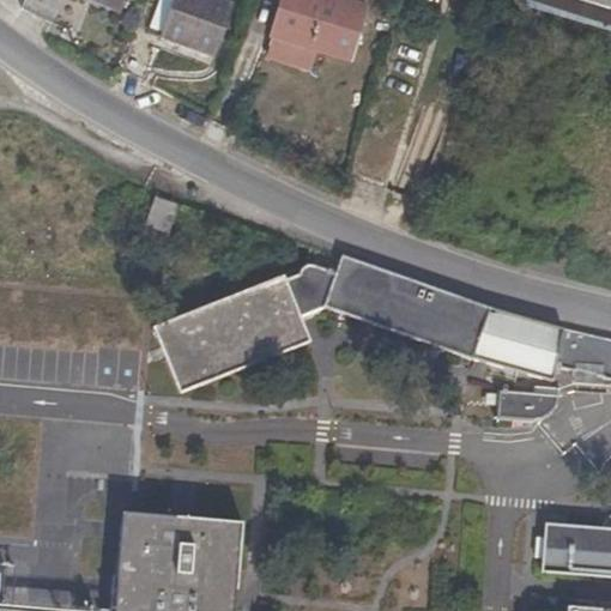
[(24,0),(22,6),(52,20),(61,0),(106,0),(122,7),(125,0),(24,0)]
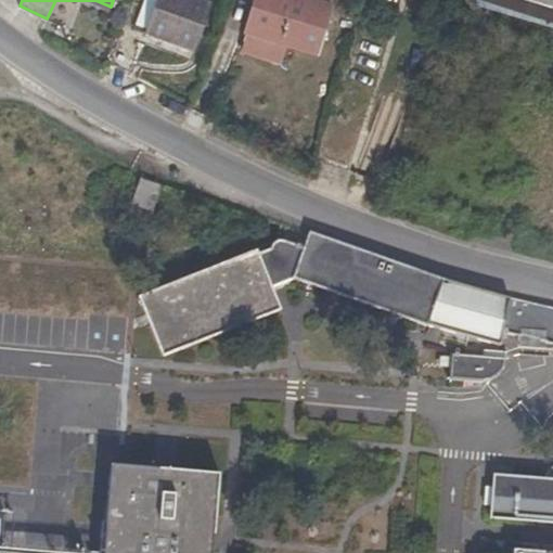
[(207,0),(210,1),(210,0),(144,0),(134,26),(149,31),(159,0),(207,0)]
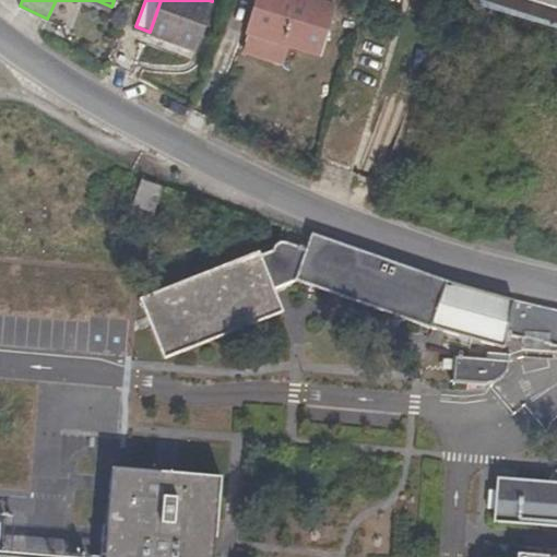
[(161,0),(150,32),(194,49),(212,1),(209,0),(161,0)]
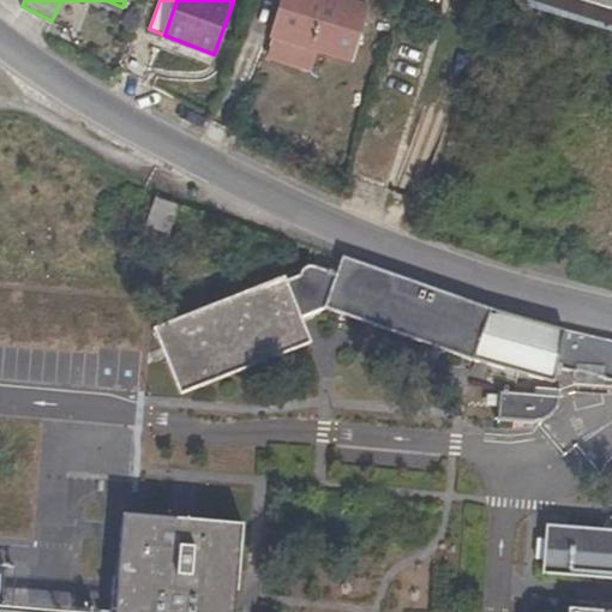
[(281,0),(276,19),(281,21),(270,58),(310,70),(317,49),(352,60),(367,5),(352,0),(281,0)]
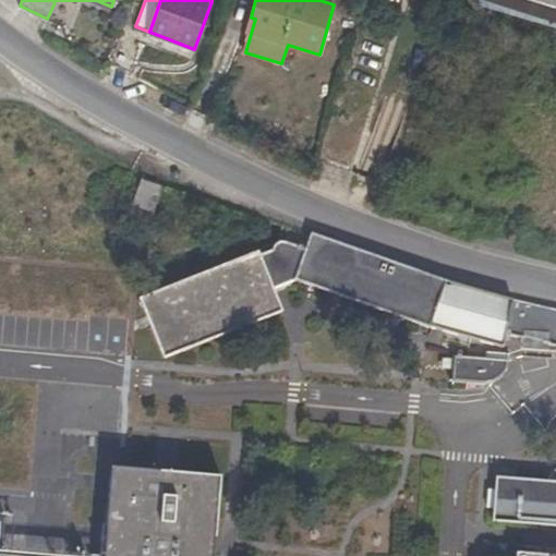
[(487,0),(555,21),(555,0),(487,0)]
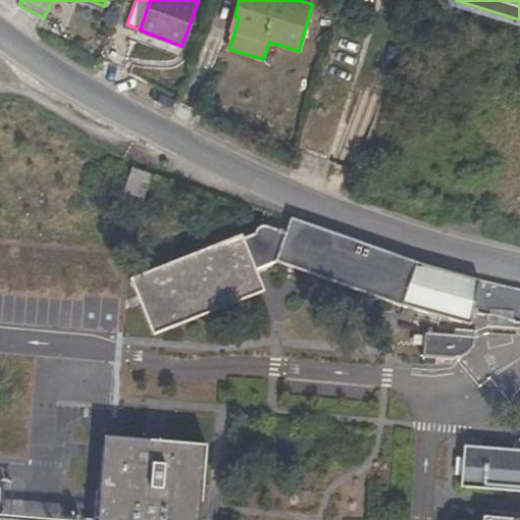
[(124,70),(136,39),(140,30),(126,24),(115,20),(99,58),(124,70)]
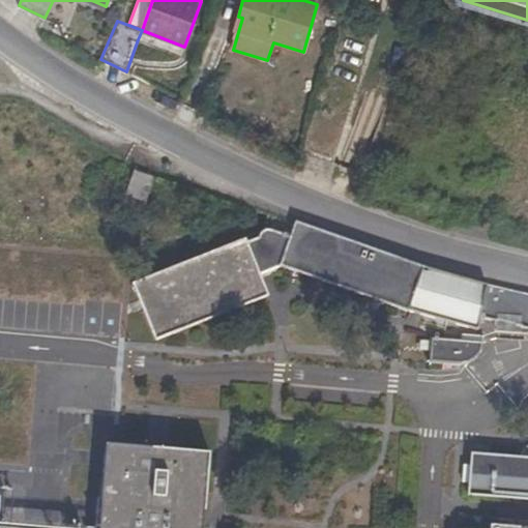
[(184,47),(142,30),(138,39),(181,56),(184,47)]
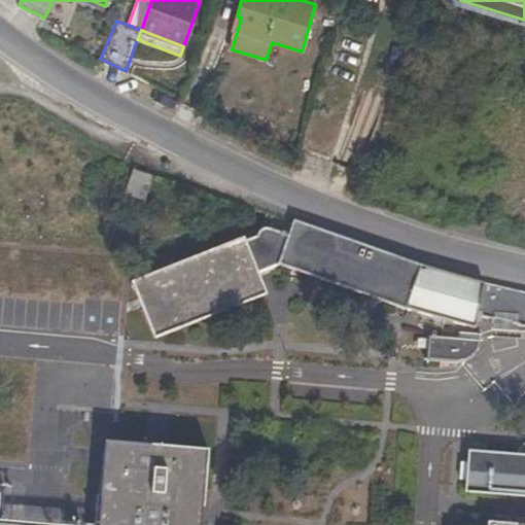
[(153,175),(134,168),(126,193),(145,200),(153,175)]
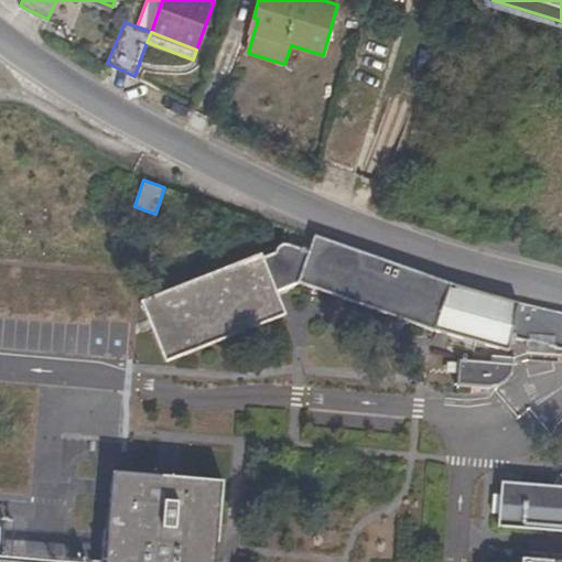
[(261,251),(141,299),(165,361),(287,313),(278,290),(298,282),(439,331),(510,349),(512,337),(530,342),(531,335),(552,337),(552,346),(561,348),(561,311),(520,302),(451,281),(314,235),(309,249),(289,242),(287,242),(284,242),(281,244),(279,246),(278,249),(277,251),(263,257),(261,251)]
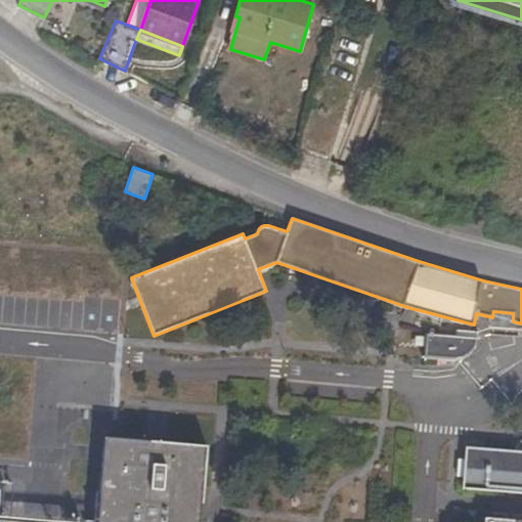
[(425,346),(425,357),(457,358),(462,357),(465,356),(469,354),(472,351),(474,348),(476,344),(477,340),(477,336),(400,331),(399,344),(425,346)]
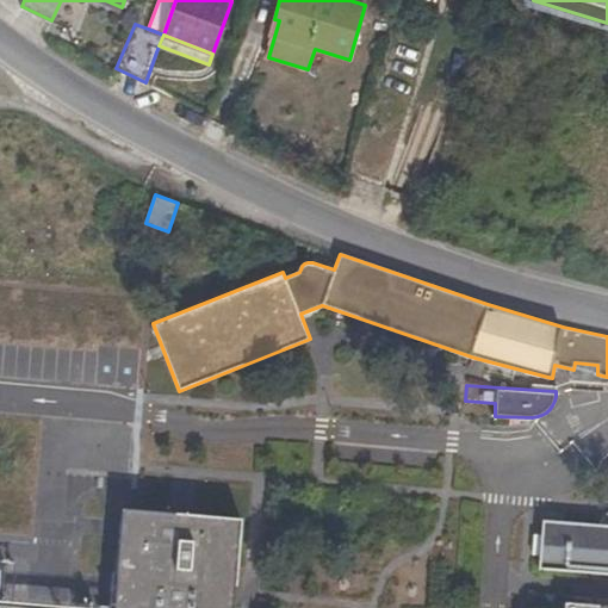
[(234,607),(242,519),(194,514),(173,513),(124,508),(115,607),(234,607)]
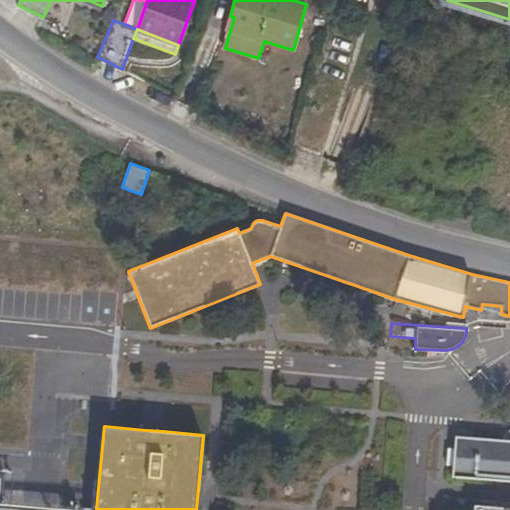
[(455,435),(451,476),(509,480),(509,439),(505,439),(455,435)]
